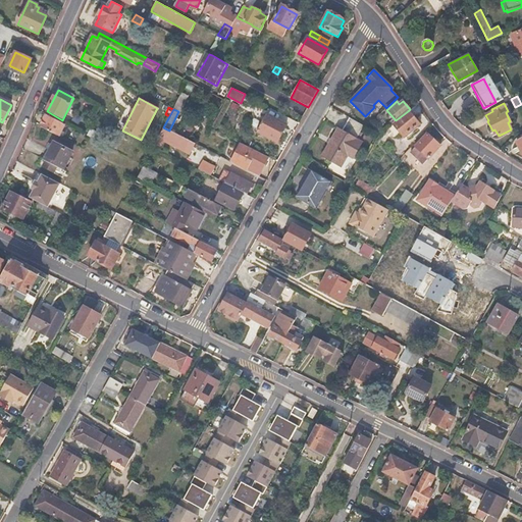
[(396,120),(392,123),(404,138),(419,125),(408,111),(396,120)]
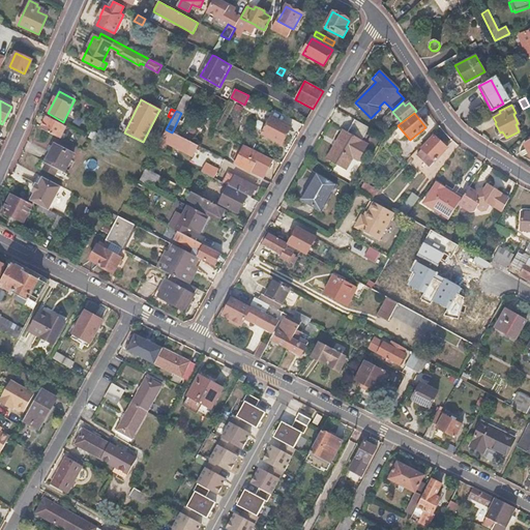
[(291,127),(271,117),(262,134),(282,145),(291,127)]
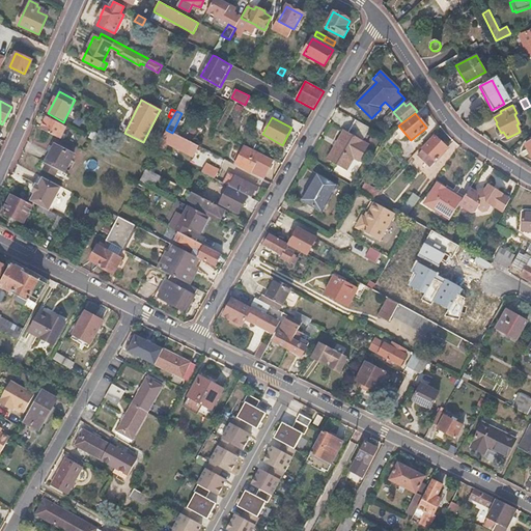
[(66,129),(47,118),(40,131),(60,140),(66,129)]
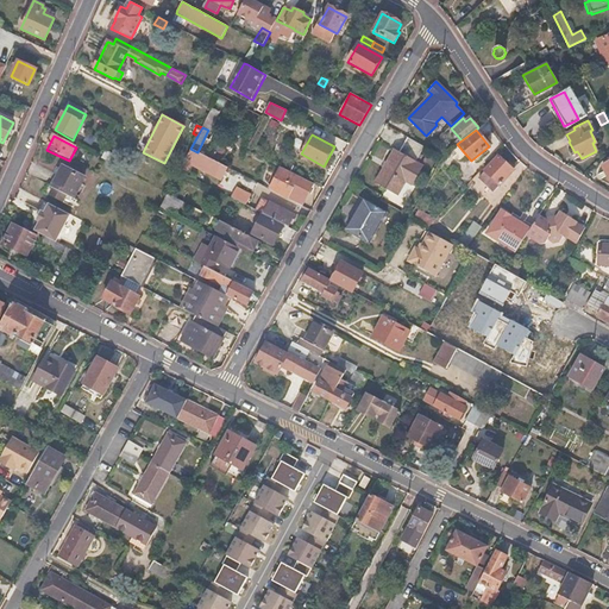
[(399,154),(393,151),(375,183),(396,195),(403,182),(410,186),(421,167),(414,163),(422,146),(407,138),(399,154)]
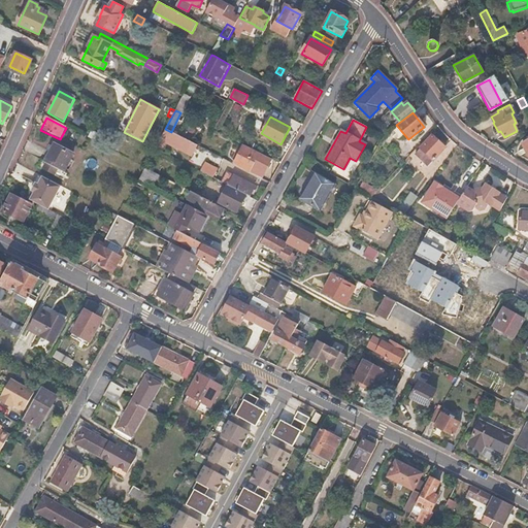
[(171,132),(166,142),(192,156),(197,145),(171,132)]
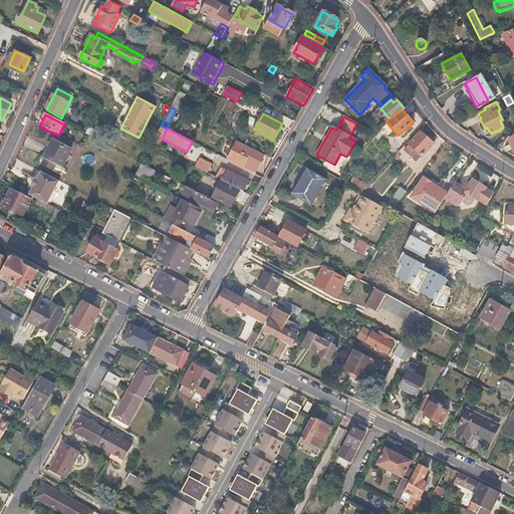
[(433,144),(420,132),(409,146),(415,151),(412,155),(416,158),(419,155),(422,158),(433,144)]
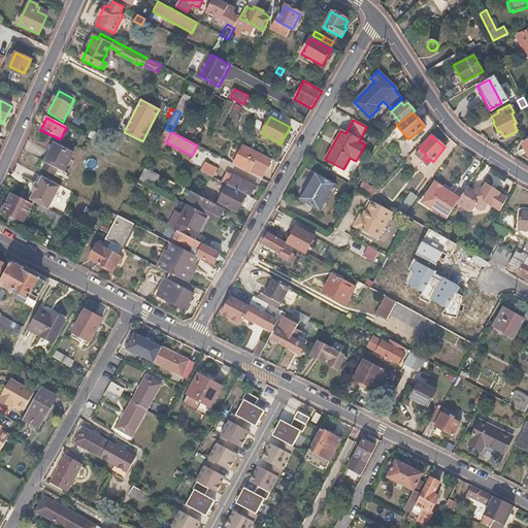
[(73,154),(55,144),(45,163),(48,164),(64,172),(73,154)]
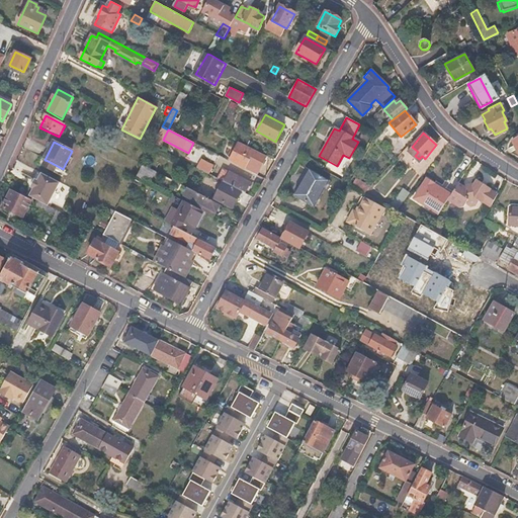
[(267,156),(240,142),(230,161),(257,175),(267,156)]
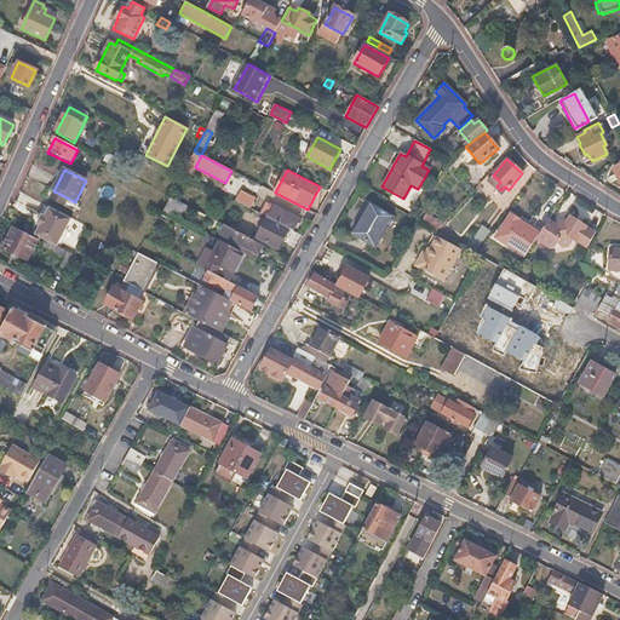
[(254,199),(239,190),(235,200),(251,207),(254,199)]
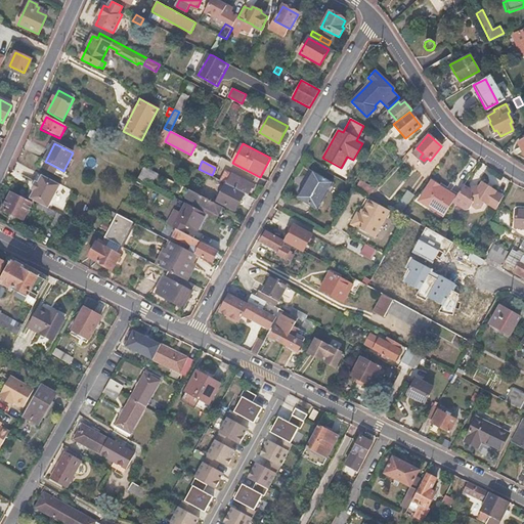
[(48,163),(43,172),(61,182),(63,179),(60,178),(62,175),(64,171),(63,171),(48,163)]
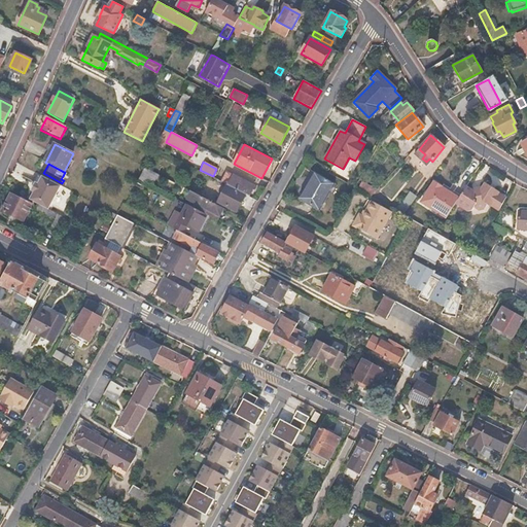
[(159,174),(145,168),(139,180),(152,186),(159,174)]
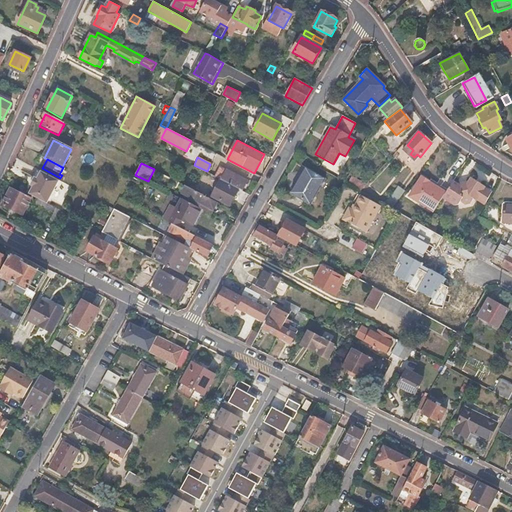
[(63,167),(61,171),(72,176),(74,173),(63,167)]
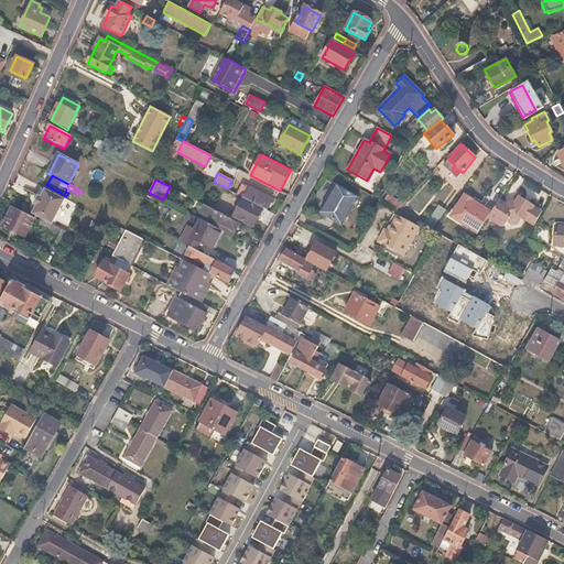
[(358,197),(337,185),(322,213),(343,225),(358,197)]
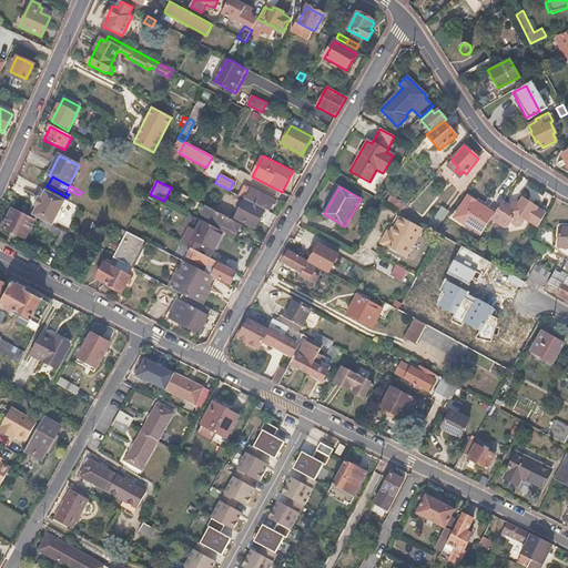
[(41,199),(37,206),(32,215),(41,221),(49,224),(51,225),(64,200),(46,190),(41,199)]
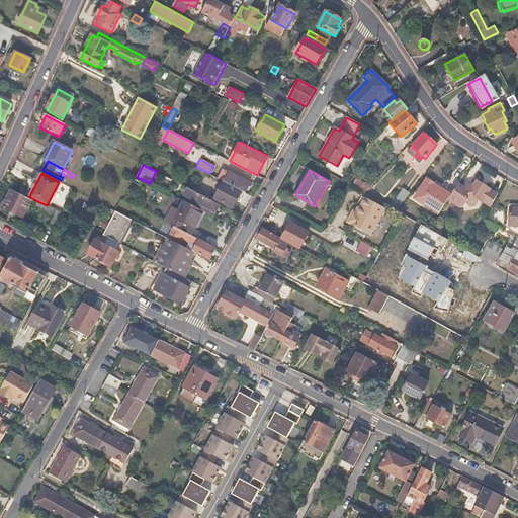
[(230,173),(225,182),(242,191),(245,193),(250,183),(230,173)]
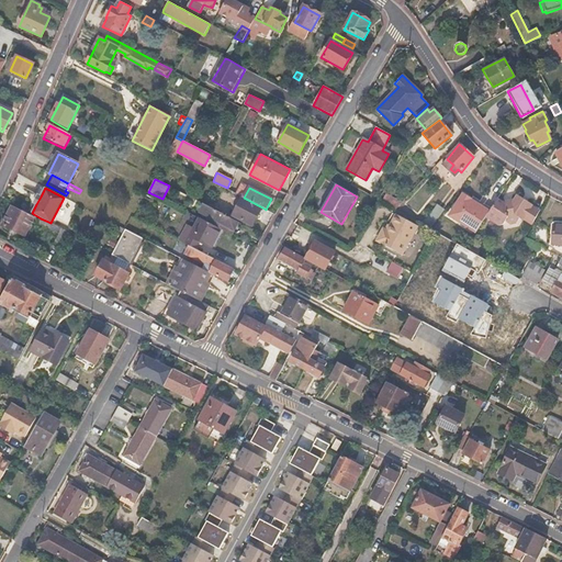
[(404,200),(389,191),(382,202),(396,209),(404,200)]
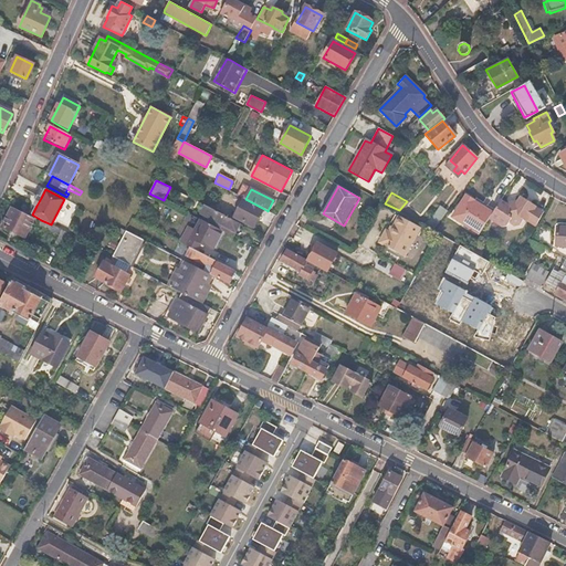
[(507,205),(501,200),(493,213),(490,218),(503,226),(507,226),(509,223),(513,226),(520,224),(522,220),(525,222),(526,220),(535,207),(536,206),(520,195),(515,202),(507,205)]
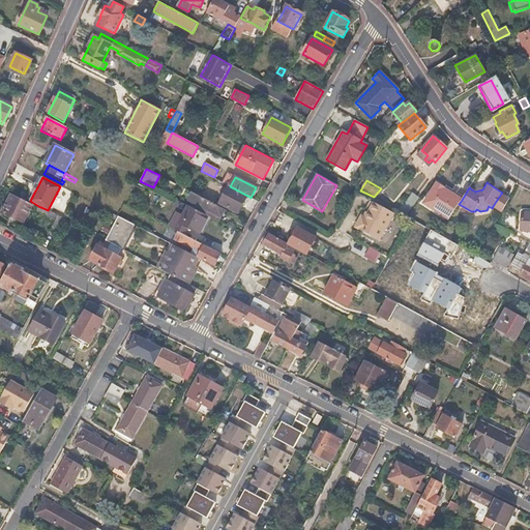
[(445,187),(437,183),(425,203),(449,219),(459,204),(462,200),(444,189),(445,187)]
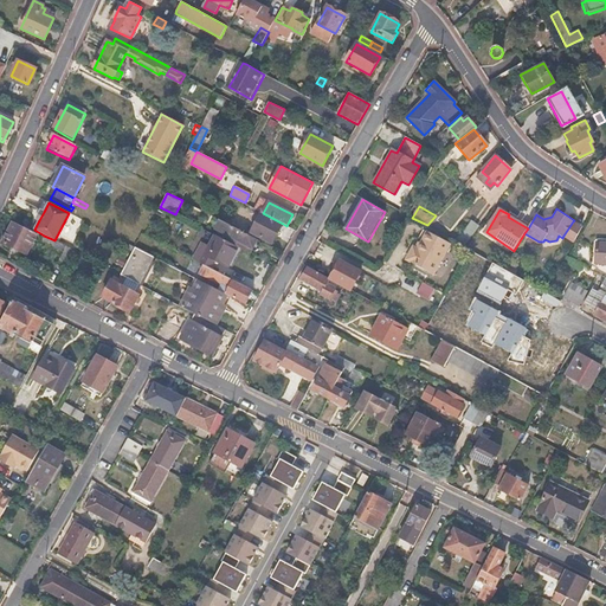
[(252,224),(256,225),(251,233),(272,244),(283,224),(263,213),(262,213),(257,221),(255,220),(252,224)]
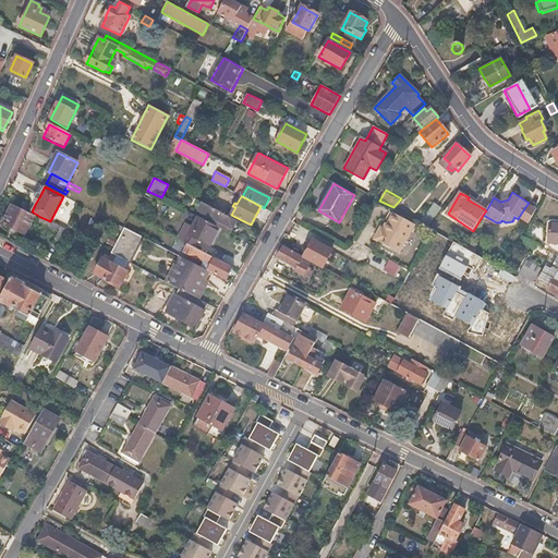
[(203,203),(196,216),(230,233),(237,220),(203,203)]
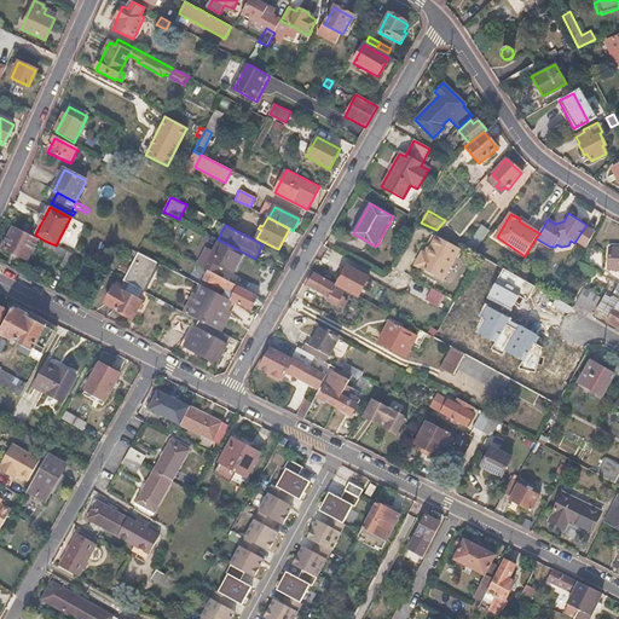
[(594,232),(585,226),(576,241),(585,248),(594,232)]
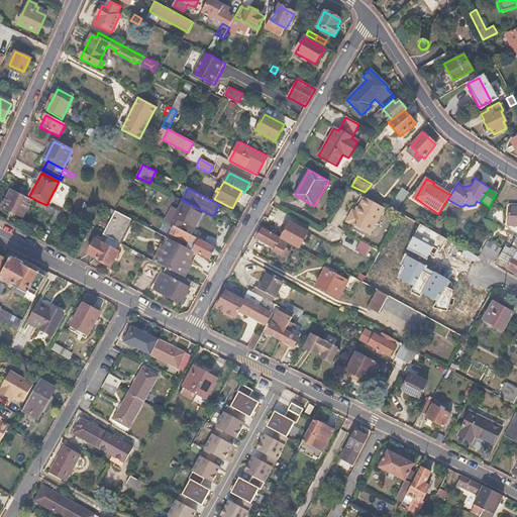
[(31,201),(11,190),(3,206),(22,217),(31,201)]
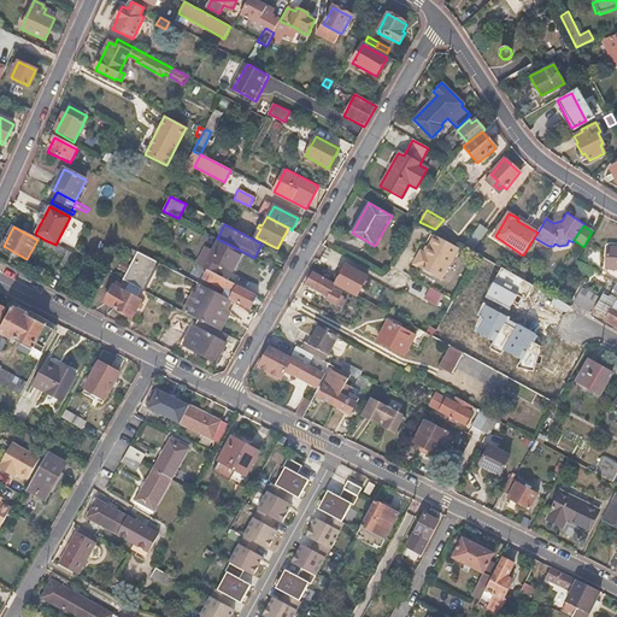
[(425,253),(421,250),(413,264),(441,280),(459,248),(436,235),(425,253)]
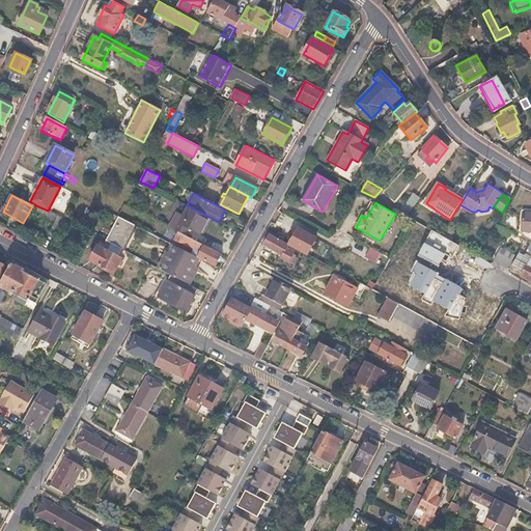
[(46,210),(44,214),(56,221),(58,216),(48,211),(46,210)]
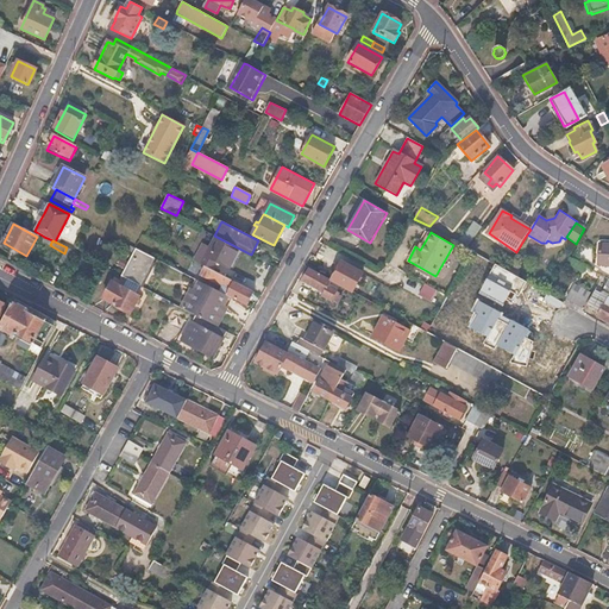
[(67,248),(64,253),(57,265),(67,270),(76,252),(67,248)]
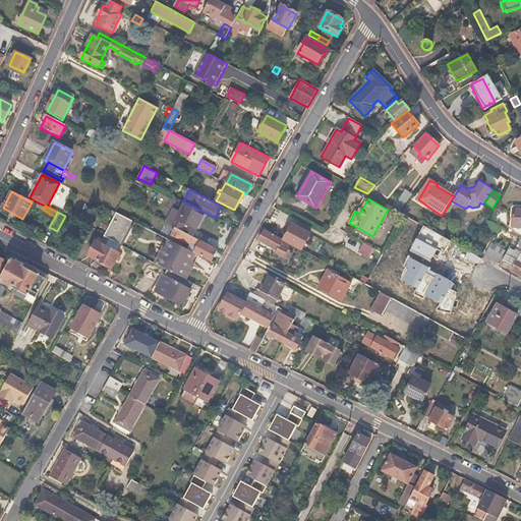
[(134,221),(117,213),(104,236),(121,245),(134,221)]
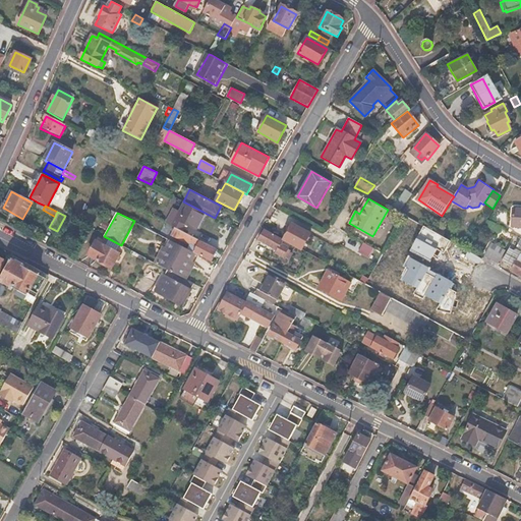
[(404,226),(406,227),(371,287),(382,293),(385,294),(422,228),(408,219),(404,226)]
